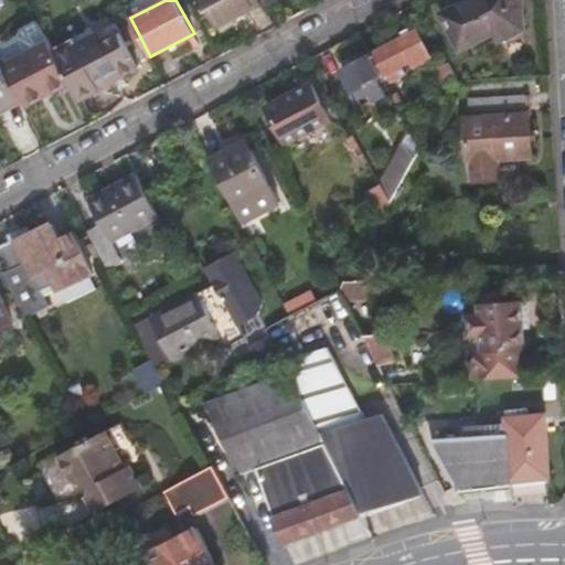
[(204,0),(220,29),(263,6),(259,0),(204,0)]
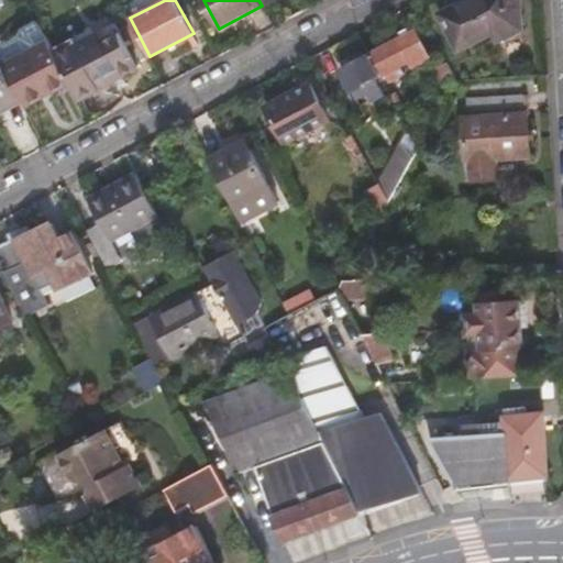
[(464,0),(439,13),(457,52),(495,35),(497,39),(523,26),(520,0),(464,0)]
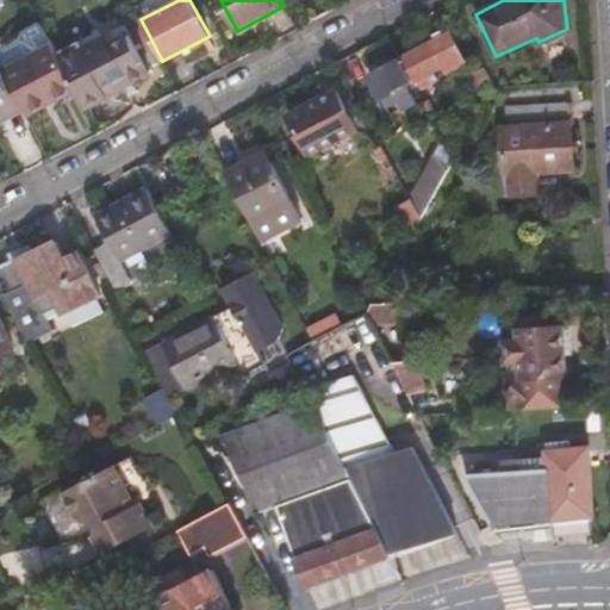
[(78,94),(86,109),(149,74),(124,24),(81,47),(79,42),(56,53),(74,87),(78,94)]
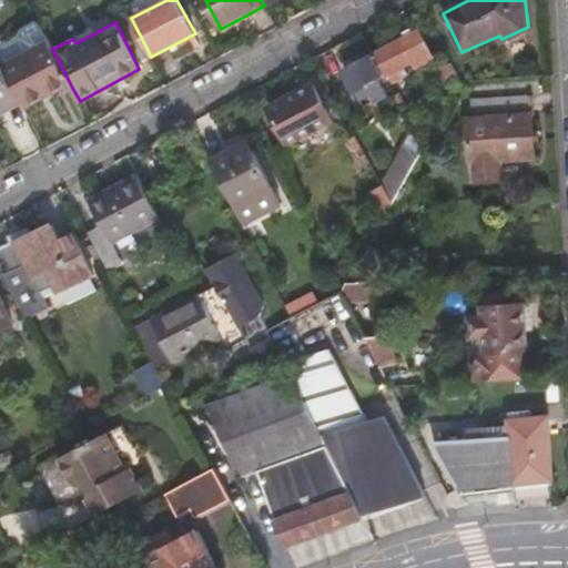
[(419,28),(373,52),(385,75),(388,74),(392,78),(405,70),(403,63),(412,58),(416,64),(434,56),(419,28)]
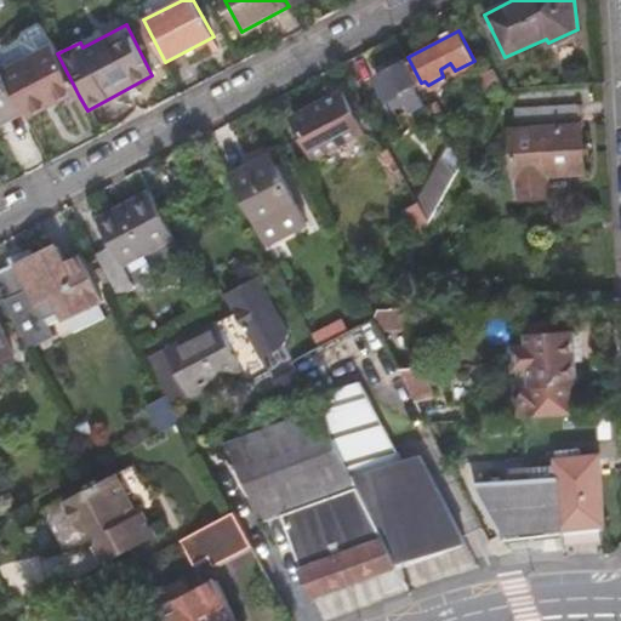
[(33,55),(53,45),(50,36),(30,46),(33,55)]
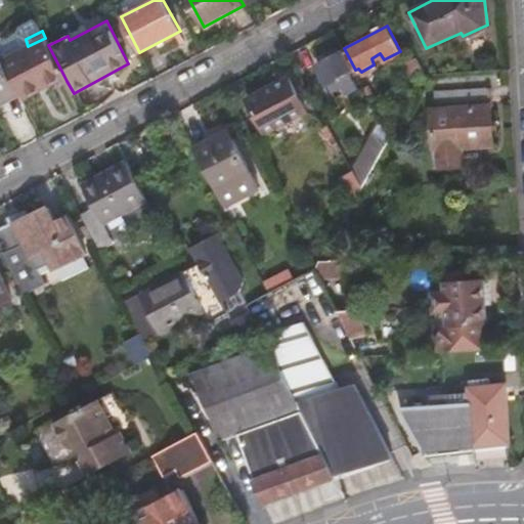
[(16,90),(20,96),(47,83),(63,75),(48,45),(45,38),(28,46),(1,60),(16,90)]
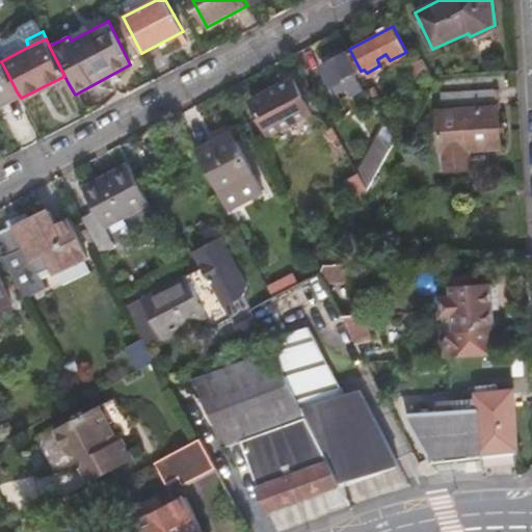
[(361,71),(349,49),(320,63),(334,88),(347,83),(350,90),(362,84),(361,81),(364,79),(361,71)]
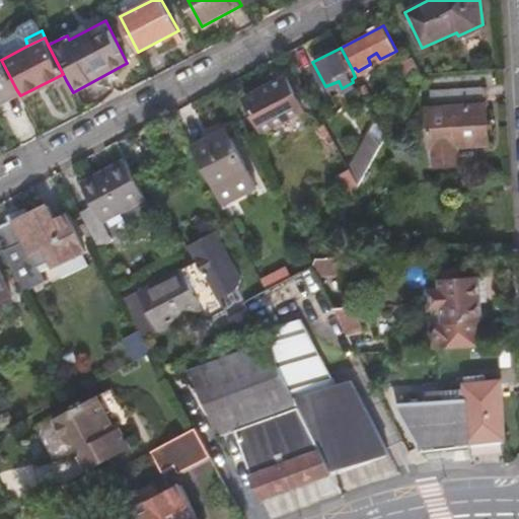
[(423,71),(415,57),(403,63),(410,77),(423,71)]
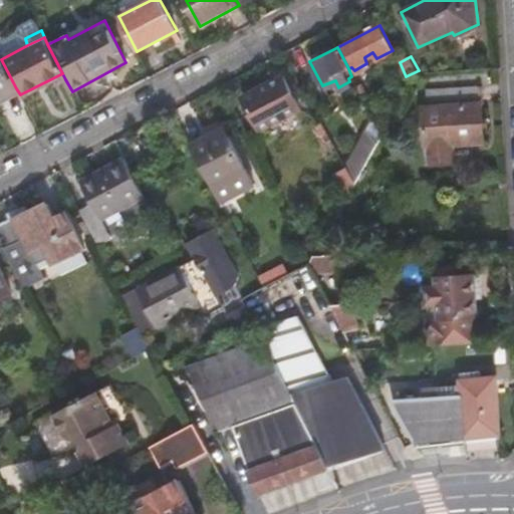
[(0,95),(16,88),(1,59),(0,57),(0,95)]
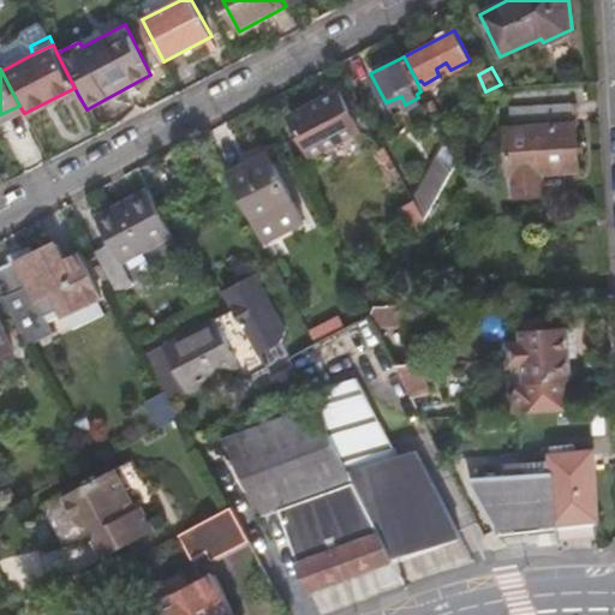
[(59,105),(78,95),(75,88),(55,97),(59,105)]
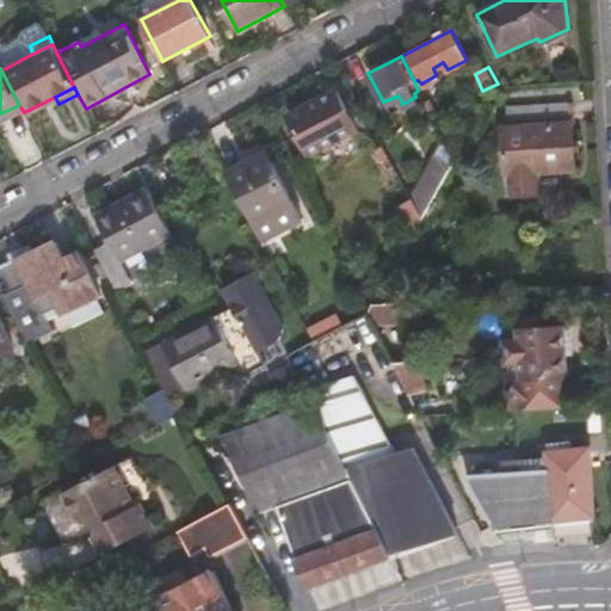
[(287,118),(307,155),(353,131),(334,93),(287,118)]
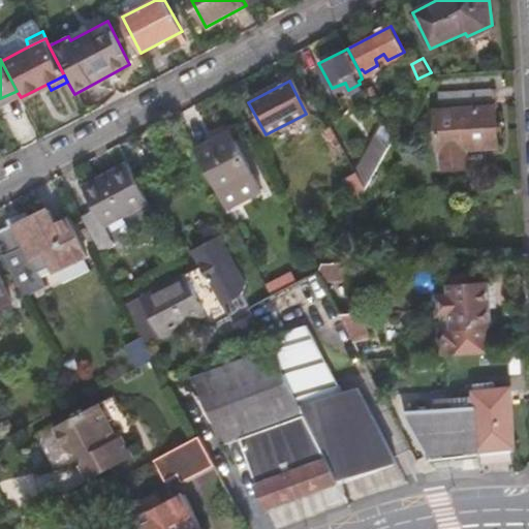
[(491,89),(435,93),(435,111),(432,112),(434,150),(439,150),(440,168),(462,167),(462,148),(493,146),(491,89)]
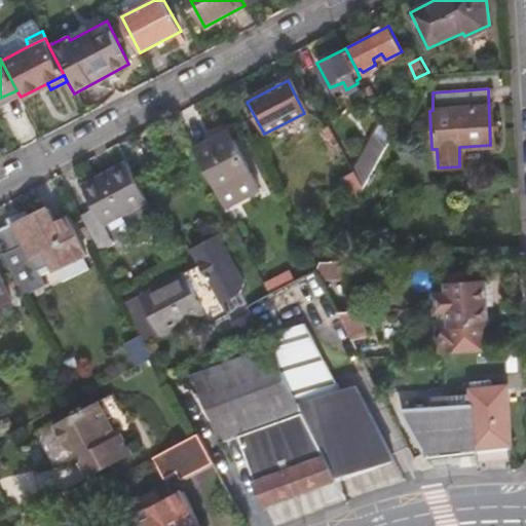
[(231,134),(195,151),(218,192),(252,175),(231,134)]
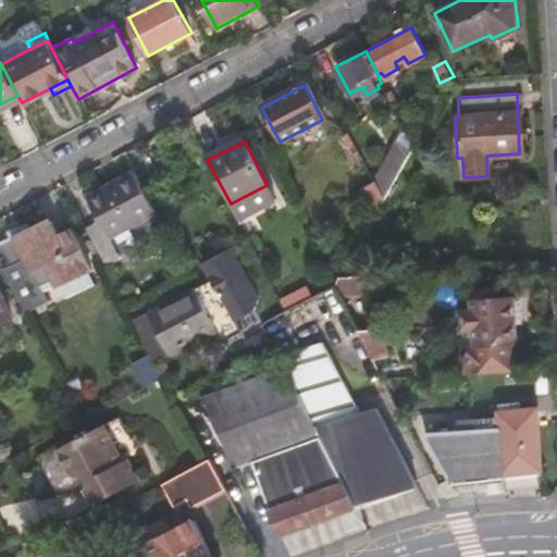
[(386,199),(411,158),(400,144),(376,183),(386,199)]
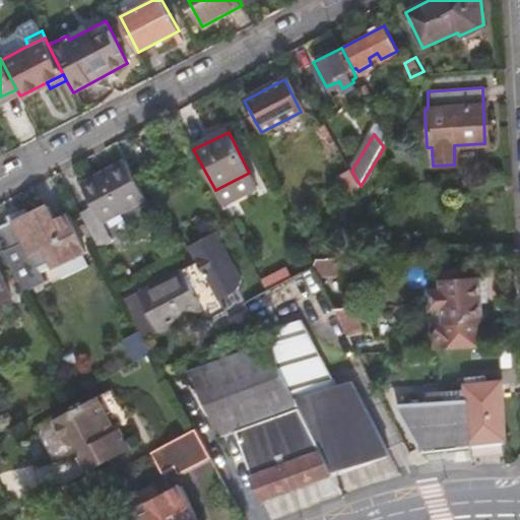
[(358,190),(333,143),(326,146),(352,200),(358,190)]
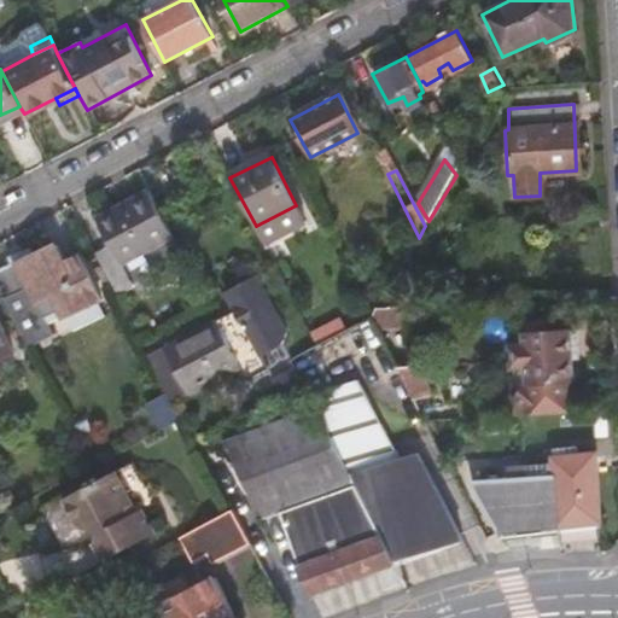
[(110,248),(94,256),(111,287),(127,279),(121,266),(172,238),(147,192),(95,220),(110,248)]
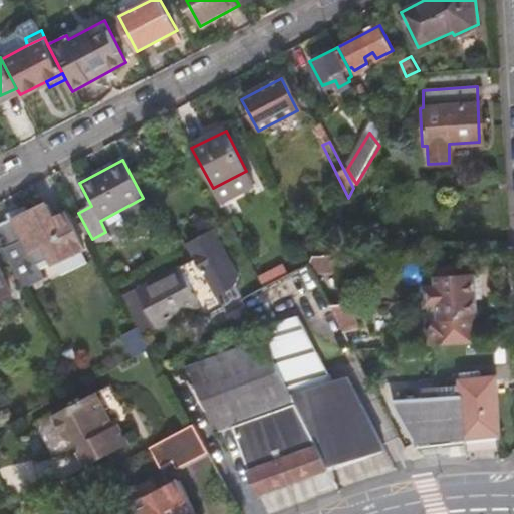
[(0,238),(3,243),(0,245),(21,287),(42,275),(35,260),(47,253),(51,260),(79,244),(61,209),(49,215),(41,200),(27,207),(9,216),(0,220),(0,238)]
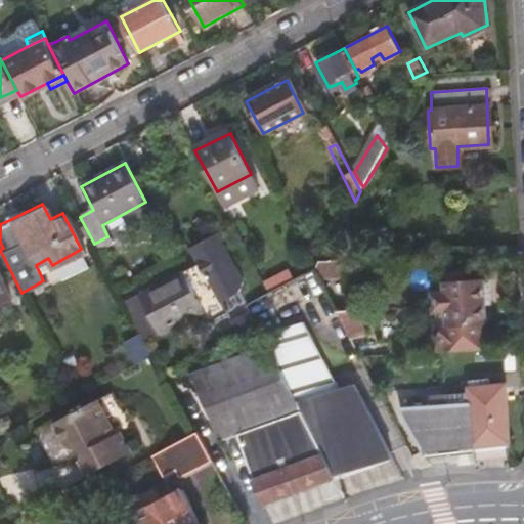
[(7,215),(9,220),(28,211),(26,207),(7,215)]
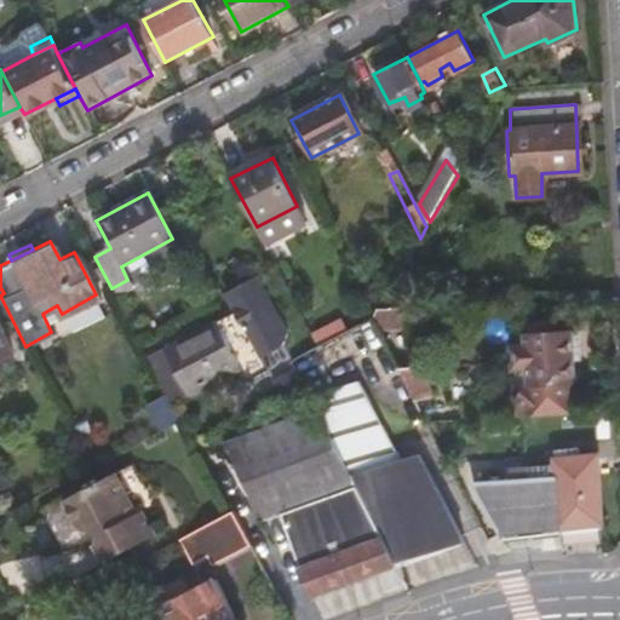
[(409,313),(409,310),(409,305),(397,305),(411,280),(401,274),(379,314),(394,314),(409,313)]
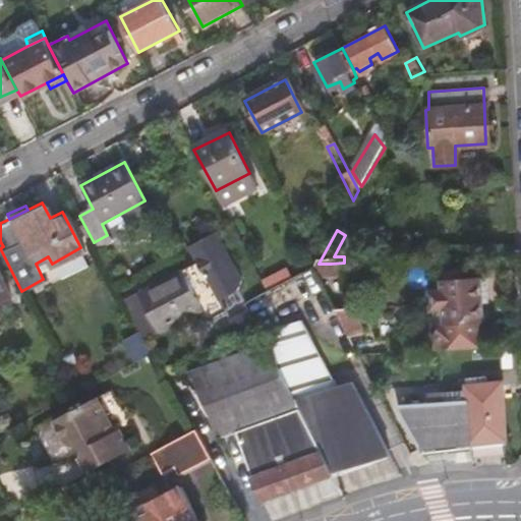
[(204,269),(187,277),(206,310),(213,325),(230,315),(223,302),(241,293),(244,283),(219,235),(193,249),(204,269)]
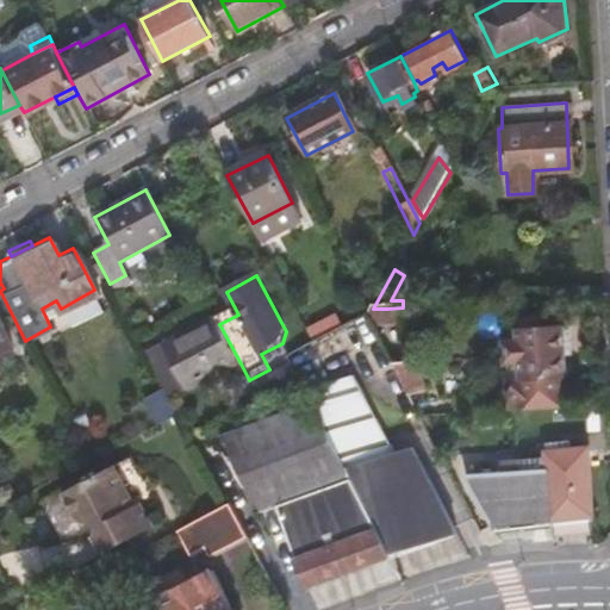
[(373,309),(368,315),(374,328),(388,327),(387,309),(373,309)]
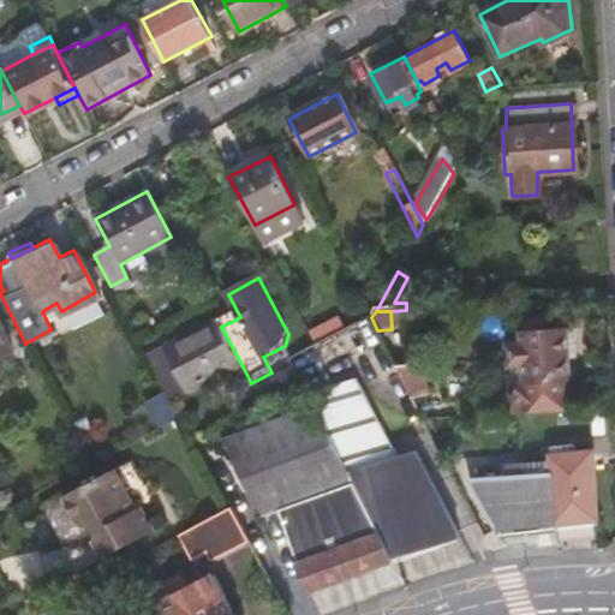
[(219,322),(149,360),(169,398),(172,406),(243,366),(221,327),(219,322)]
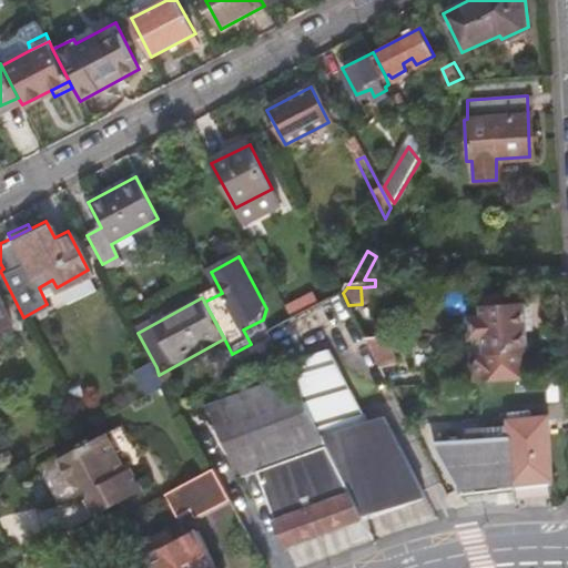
[(0,328),(11,324),(0,303),(0,328)]
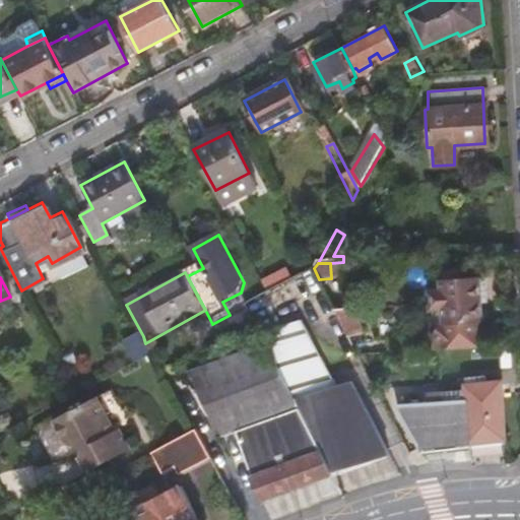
[(436,352),(482,350),(481,302),(491,301),(489,279),(445,281),(446,290),(434,290),(436,352)]
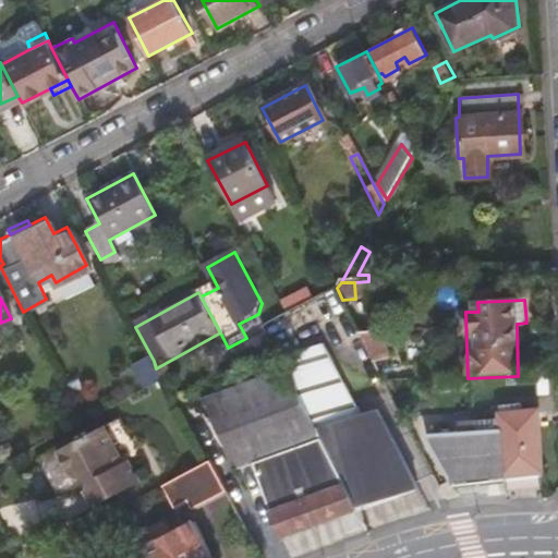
[(385,334),(362,336),(378,366),(390,359),(385,334)]
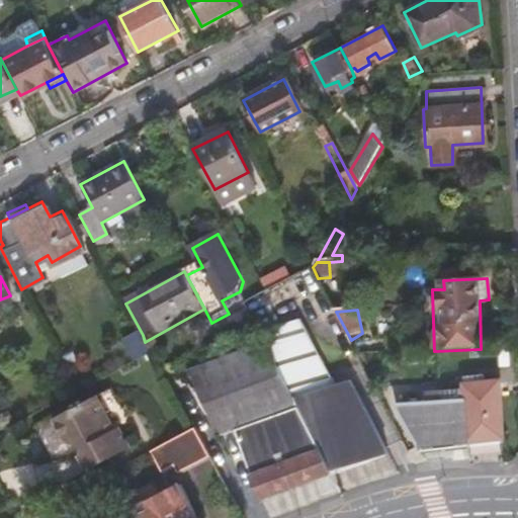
[(303,324),(262,337),(265,345),(333,469),(387,446),(355,386),(339,392),(303,324)]
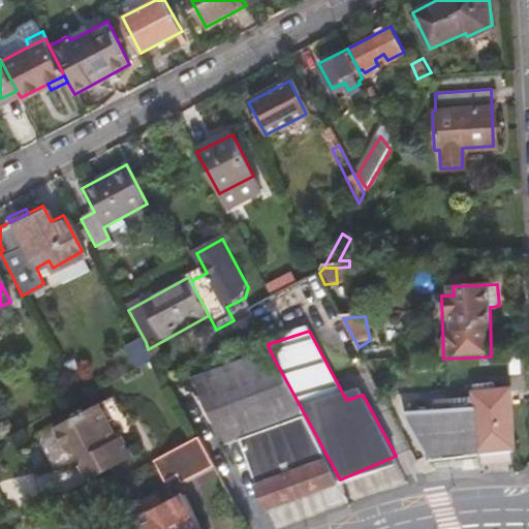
[(142,367),(155,361),(148,349),(146,342),(132,348),(142,367)]
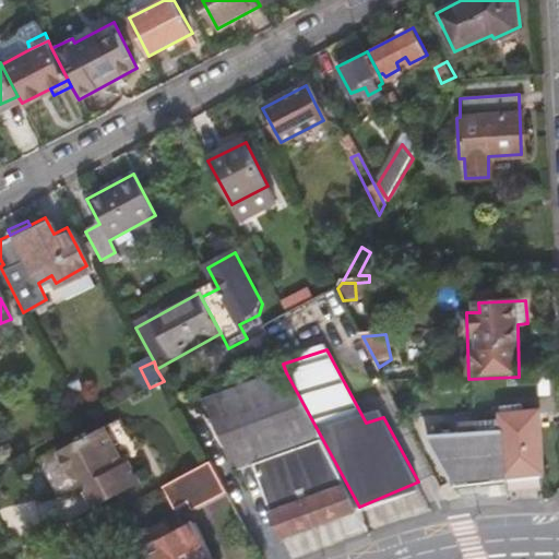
[(359,507),(286,372),(206,409),(240,477),(249,474),(281,539),(359,507)]
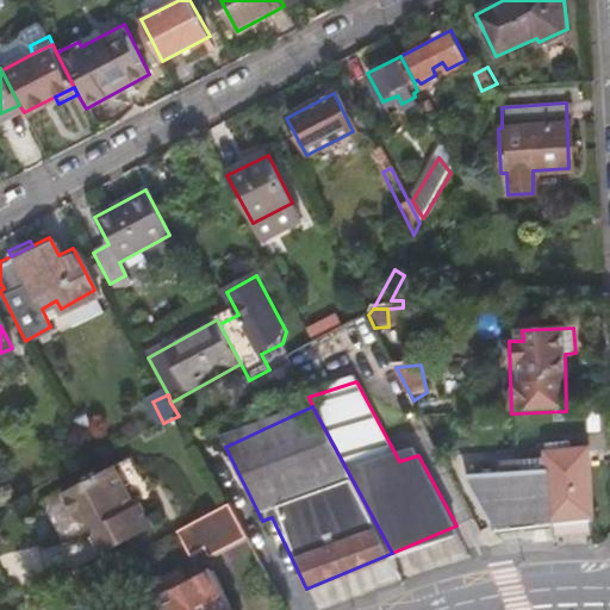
[(468,474),(496,526),(553,524),(554,518),(593,515),(587,448),(571,447),(571,441),(554,441),(554,448),(549,448),(551,467),(468,474)]
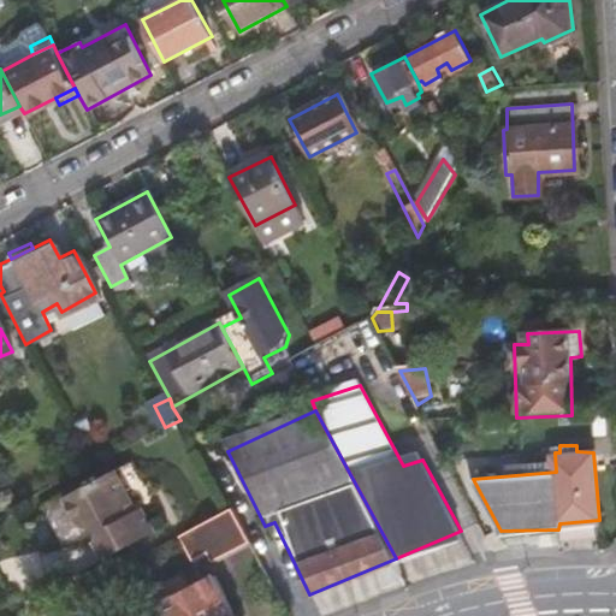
[(94,545),(102,562),(154,537),(142,513),(136,514),(114,475),(65,503),(78,529),(99,534),(94,545)]
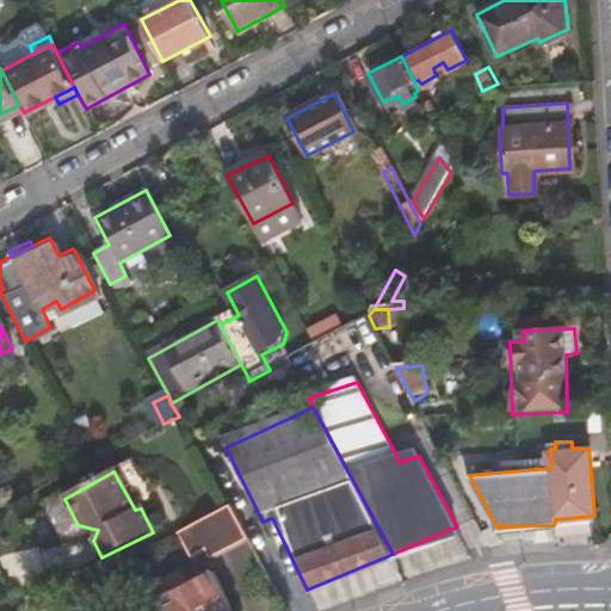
[(236,525),(229,512),(214,518),(222,535),(236,525)]
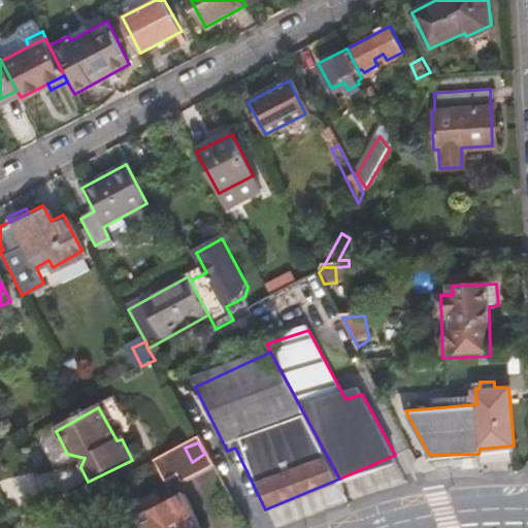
[(199,527),(184,499),(135,526),(136,527),(199,527)]
